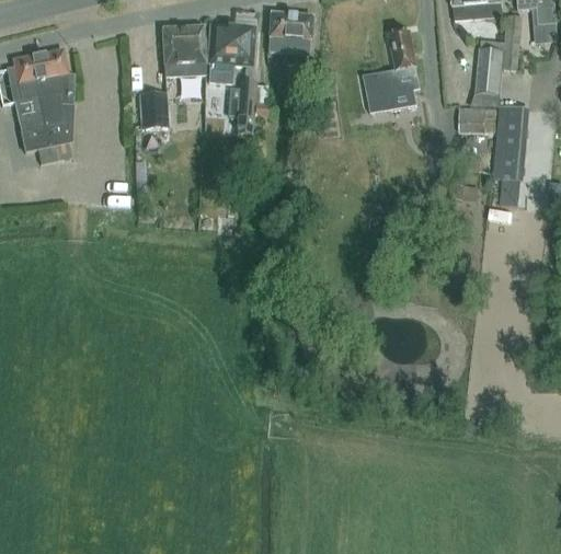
[(454,0),(455,19),(503,15),(502,0),(454,0)]
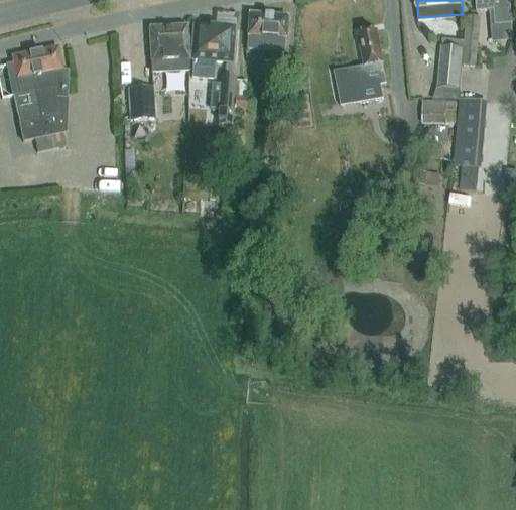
[(513,20),(511,0),(476,0),(477,8),(495,6),(496,21),(513,20)]
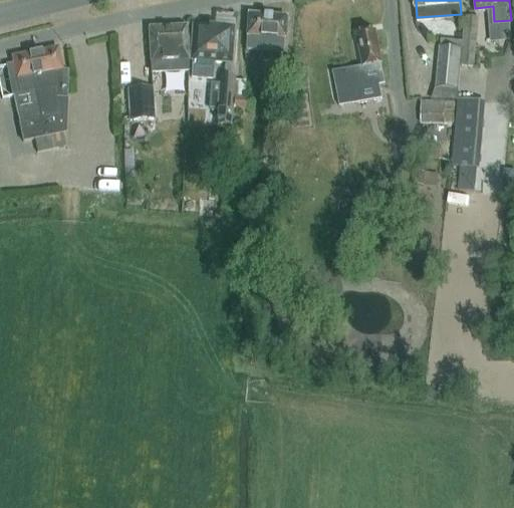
[(286,13),(246,10),(245,33),(246,33),(245,46),(260,47),(260,54),(279,56),(280,48),(281,48),(282,35),(284,35),(286,13)]
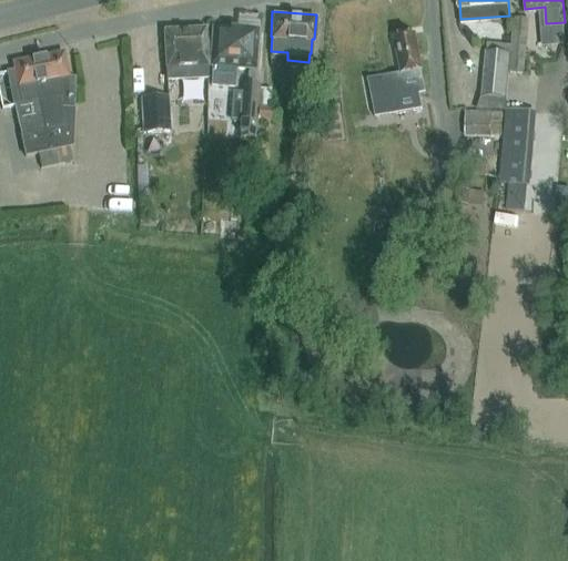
[(529,13),(515,12),(509,67),(523,68),(529,13)]
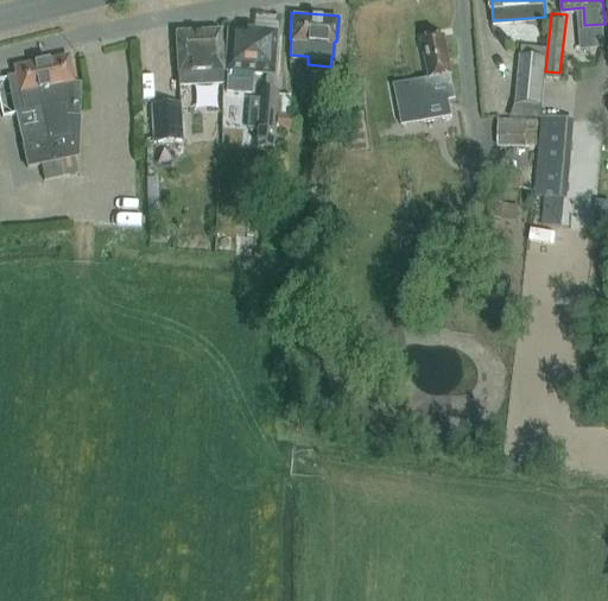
[(265,69),(272,70),(272,69),(276,29),(254,27),(228,25),(227,39),(226,54),(225,67),(228,67),(227,78),(251,81),(252,69),(265,69)]
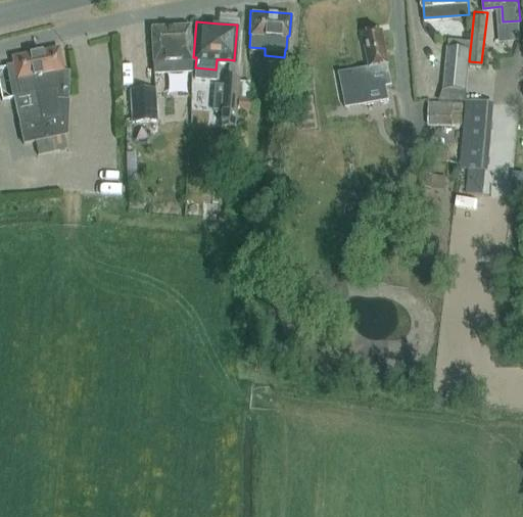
[(188,22),(150,25),(153,69),(191,66),(188,22)]
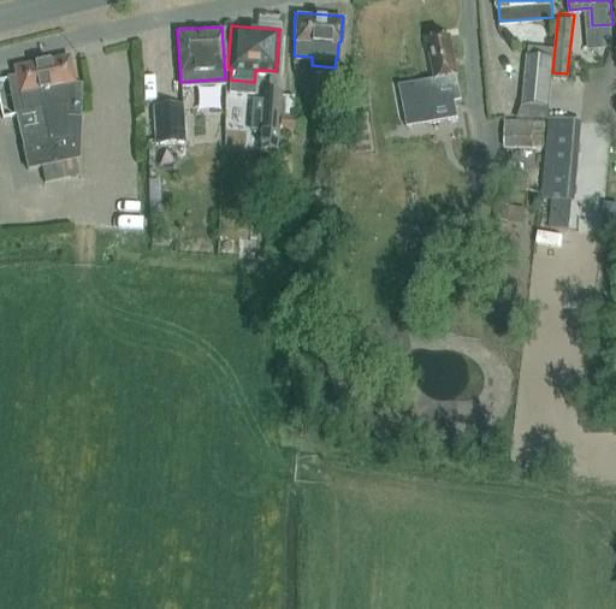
[(436,75),(400,82),(407,123),(457,113),(454,98),(461,96),(450,33),(445,33),(443,31),(433,33),(432,36),(428,36),(436,75)]
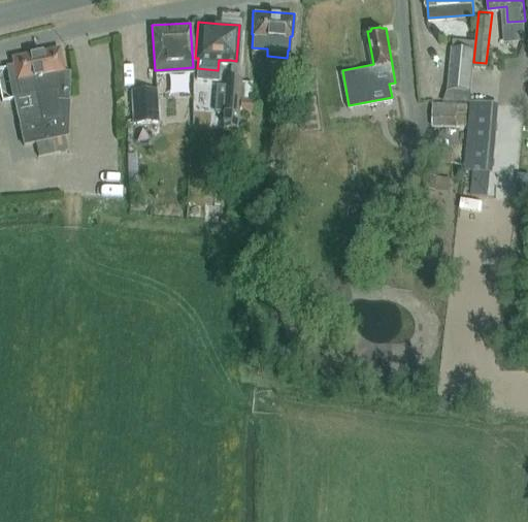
[(67,148),(64,134),(67,133),(68,92),(69,92),(70,69),(61,67),(61,61),(58,45),(11,55),(12,61),(0,63),(0,93),(1,97),(12,95),(23,142),(35,139),(38,154),(67,148)]
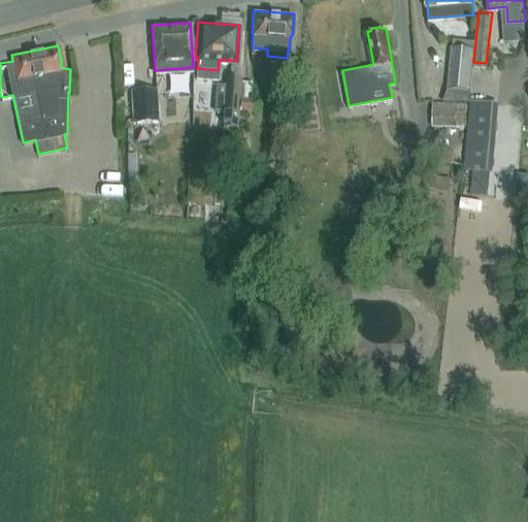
[(473,47),(452,45),(447,87),(468,89),(473,47)]
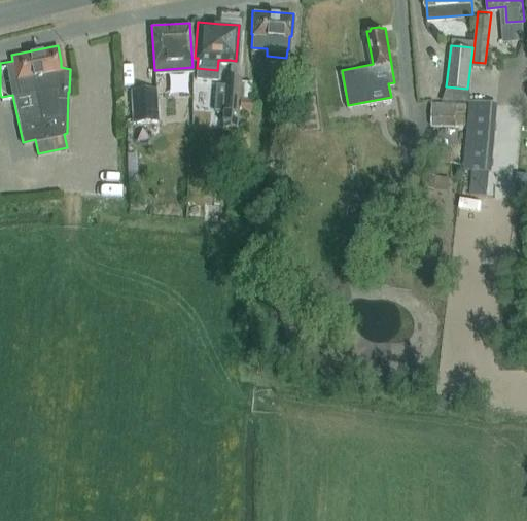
[(238,96),(240,75),(224,74),(223,82),(215,81),(213,107),(222,108),(221,125),(236,127),(237,107),(238,96)]
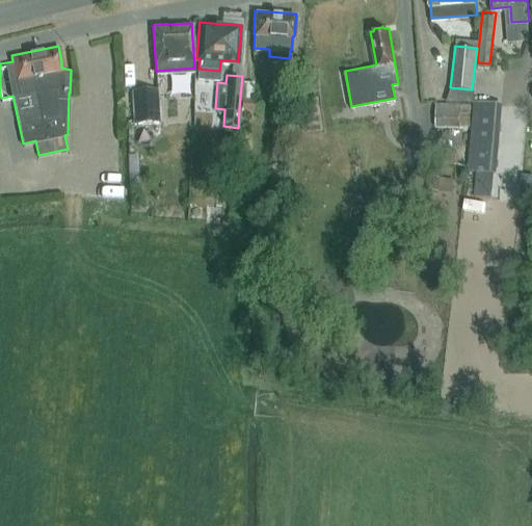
[(157,86),(132,87),(134,121),(159,120),(157,86)]
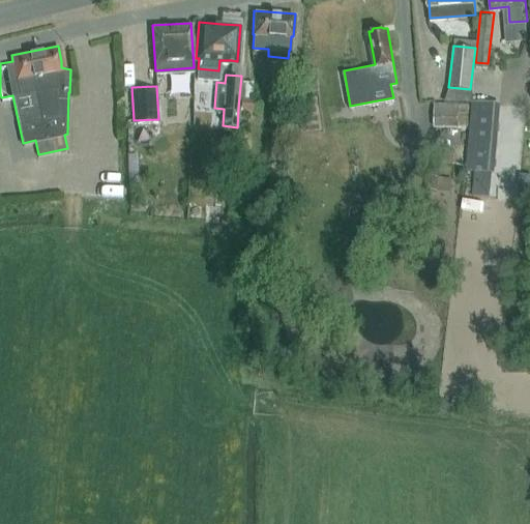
[(258,96),(239,96),(238,108),(257,110),(258,96)]
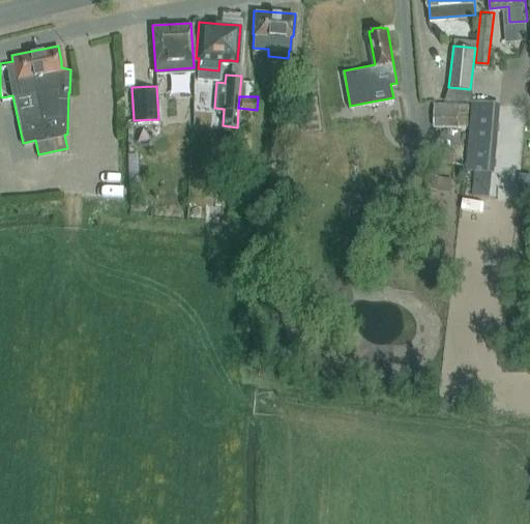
[(471,98),(465,166),(495,168),(500,100),(471,98)]
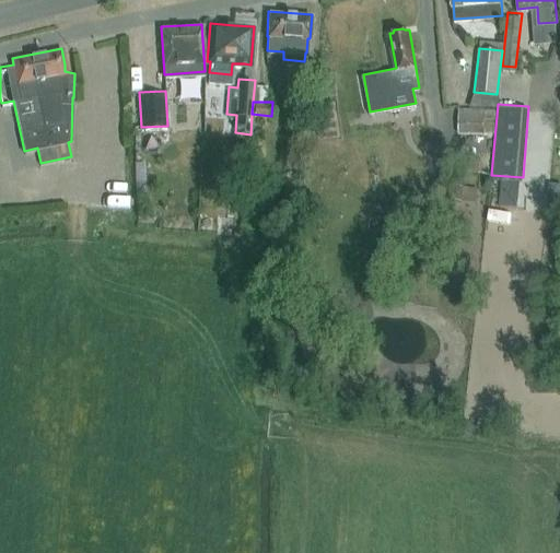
[(494,105),(458,105),(458,130),(496,130),(494,105)]
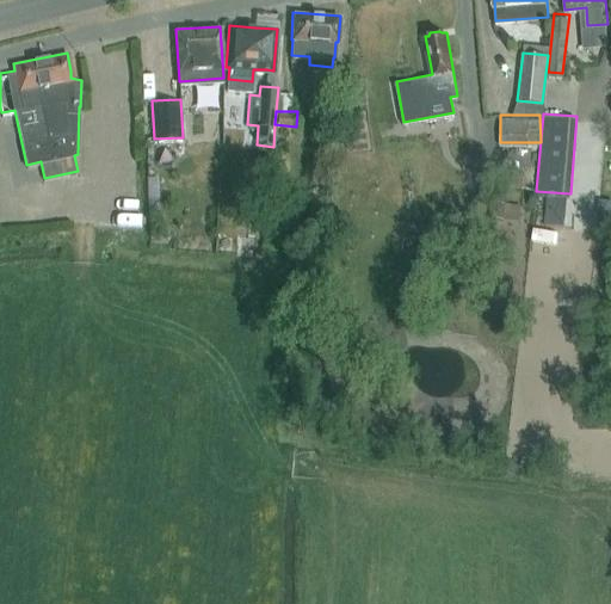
[(504,215),(505,199),(491,198),(489,214),(504,215)]
